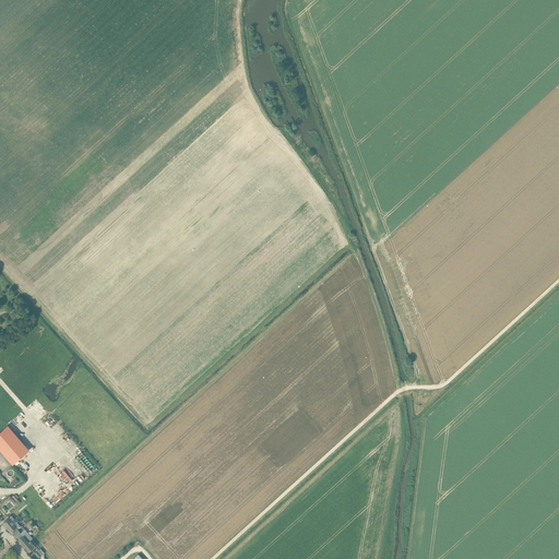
[(0,450),(12,465),(30,450),(8,425),(0,430),(0,450)]
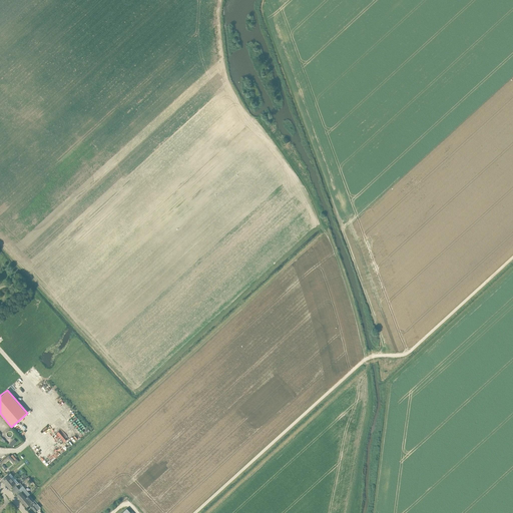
[(17,456),(14,454),(13,455),(13,454),(11,456),(15,460),(14,461),(9,455),(0,462),(2,465),(0,466),(3,469),(4,470),(6,469),(5,468),(2,464),(8,459),(12,463),(12,462),(13,464),(15,462),(16,464),(19,462),(16,458),(17,456)]
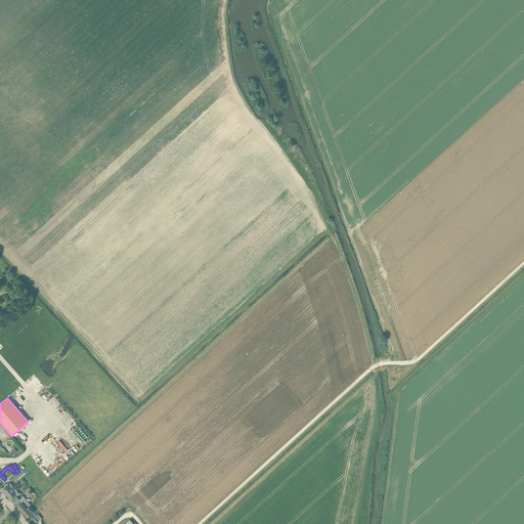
[(10,483),(2,490),(9,498),(10,496),(12,499),(16,496),(19,493),(10,483)]
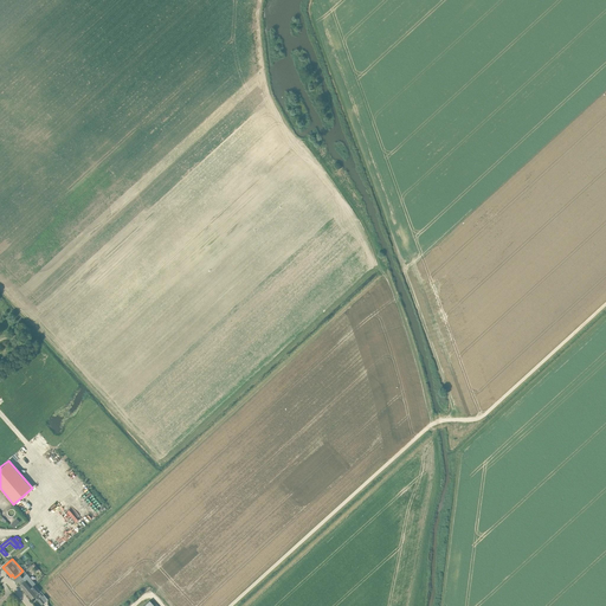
[(23,578),(19,580),(23,584),(20,586),(25,592),(32,586),(33,585),(34,585),(36,584),(28,575),(27,574),(23,578)]
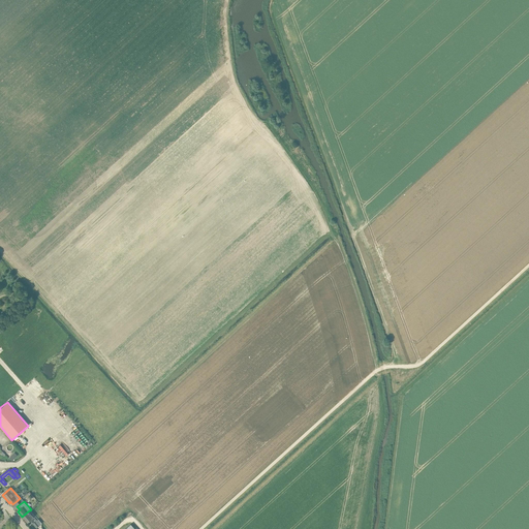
[(28,511),(22,517),(27,522),(30,520),(33,523),(33,524),(36,528),(38,526),(39,525),(35,521),(36,520),(34,517),(33,518),(31,516),(32,515),(29,510),(28,511)]
